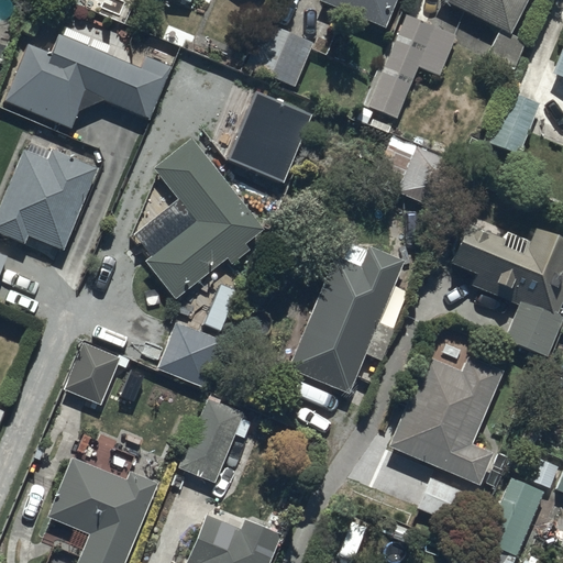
[(386,29),(397,0),(321,0),(321,2),(386,29)]
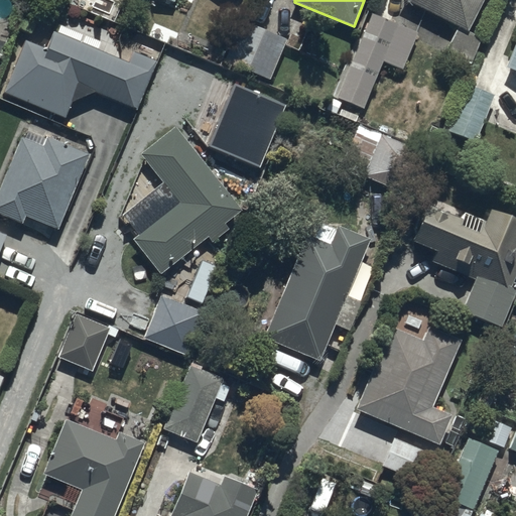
[(406,0),(458,26),(445,49),(471,61),(483,37),(469,30),(484,0),(406,0)]
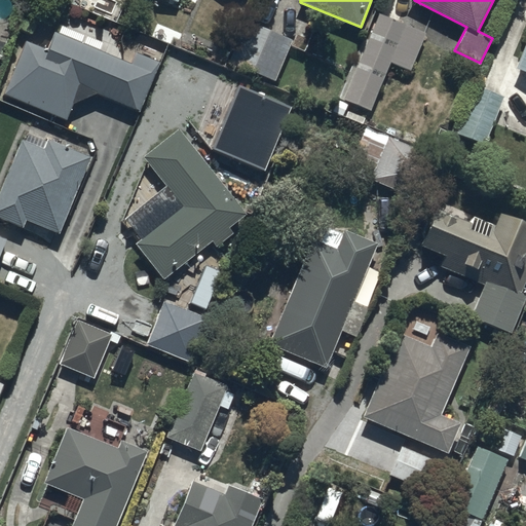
[(367,41),(364,40),(334,112),(342,116),(347,104),(370,113),(388,69),(409,77),(425,37),(377,16),(367,41)]
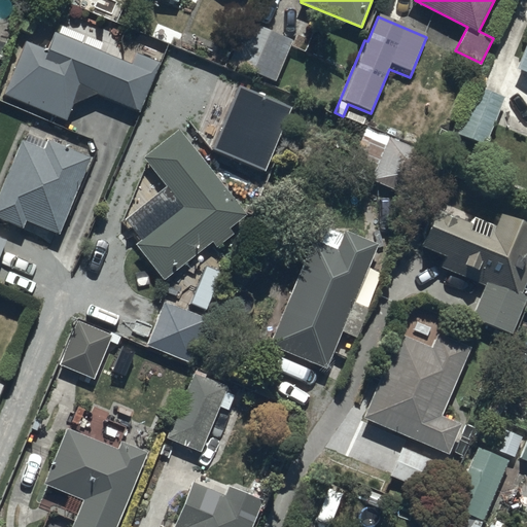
[(244,26),(227,67),(276,85),(291,45),(244,26)]
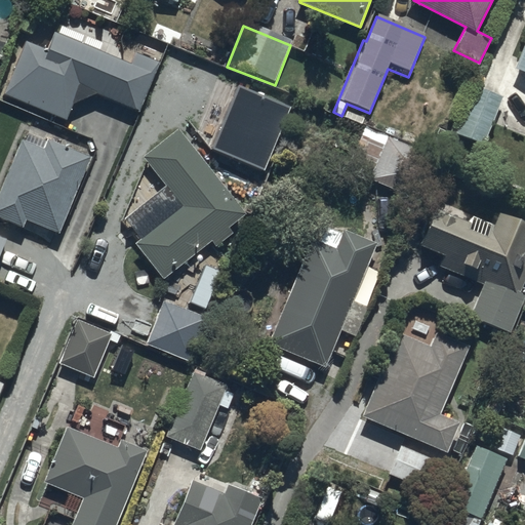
[(24,43),(1,96),(64,122),(71,106),(94,95),(137,114),(159,63),(136,52),(131,64),(55,34),(47,52),(24,43)]
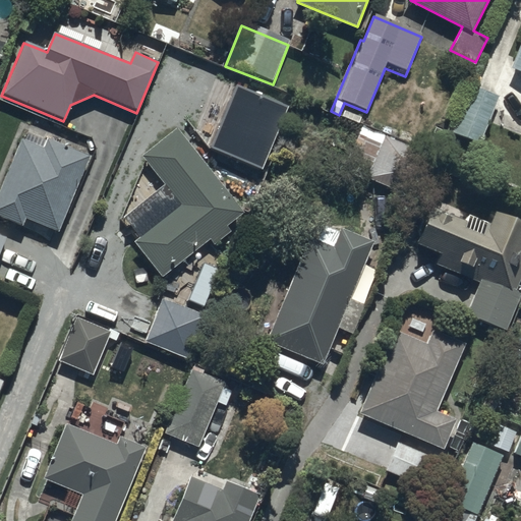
[(211,148),(263,170),(290,107),(237,84),(211,148)]
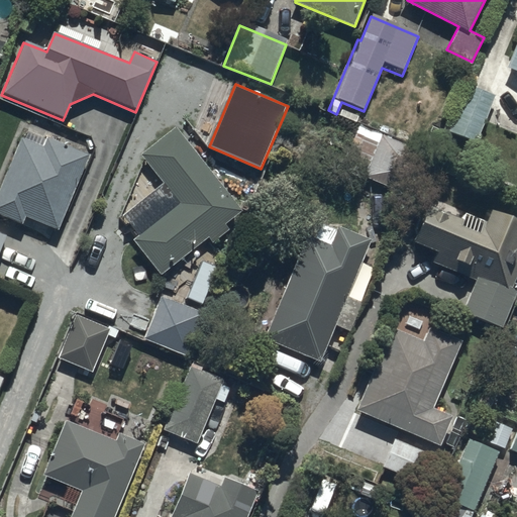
[(476,143),(494,95),(468,86),(450,134),(476,143)]
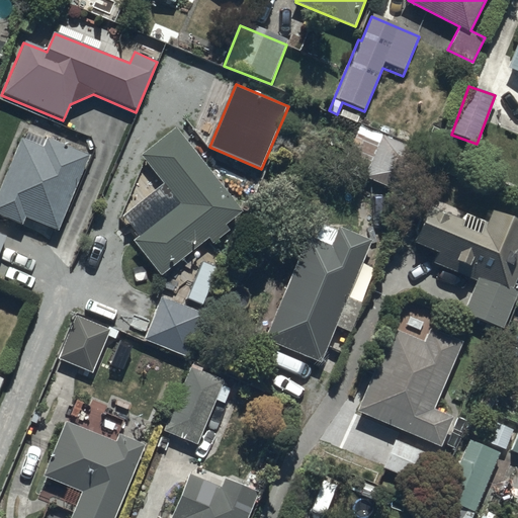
[(418,148),(358,125),(345,161),(367,169),(364,178),(401,192),(418,148)]
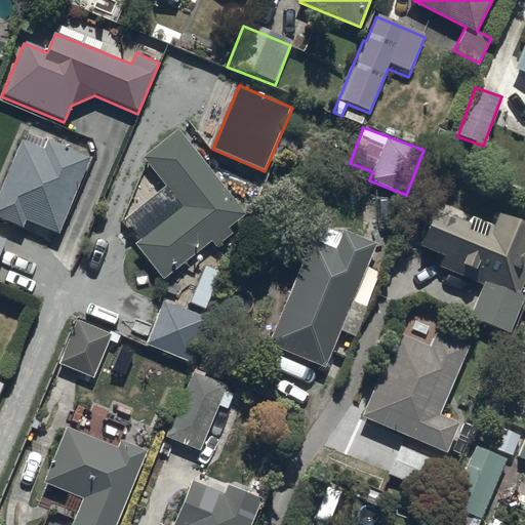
[(143,158),(165,187),(126,217),(142,238),(134,244),(162,279),(210,240),(215,246),(232,233),(227,227),(244,213),(178,129),(143,158)]
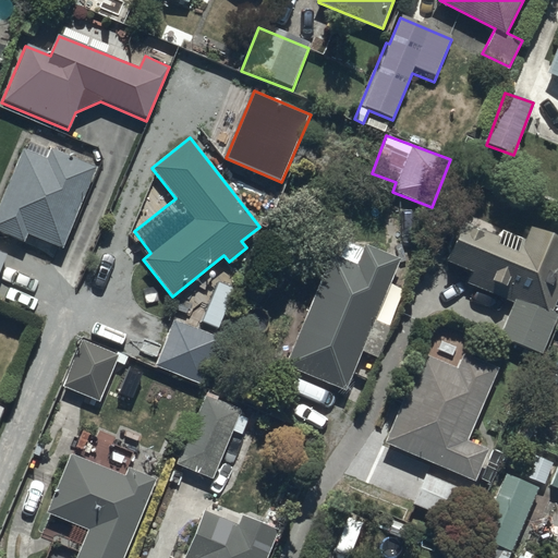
[(47,158),(25,148),(0,206),(0,231),(26,243),(31,233),(64,249),(98,168),(51,148),(47,158)]
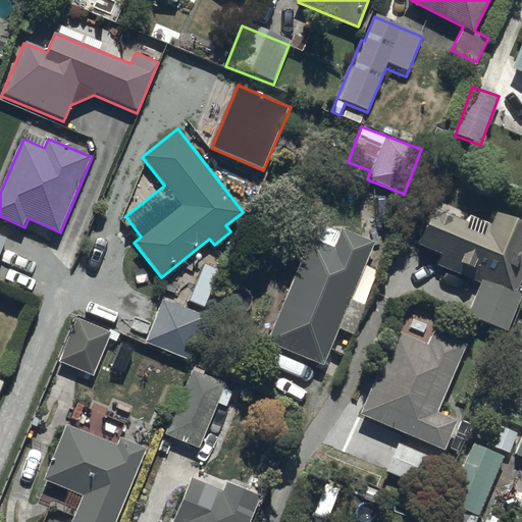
[(432,210),(418,244),(444,255),(439,265),(481,282),(469,313),(510,329),(521,299),(521,292),(518,291),(521,279),(521,222),(497,212),(491,224),(468,214),(464,223),(432,210)]
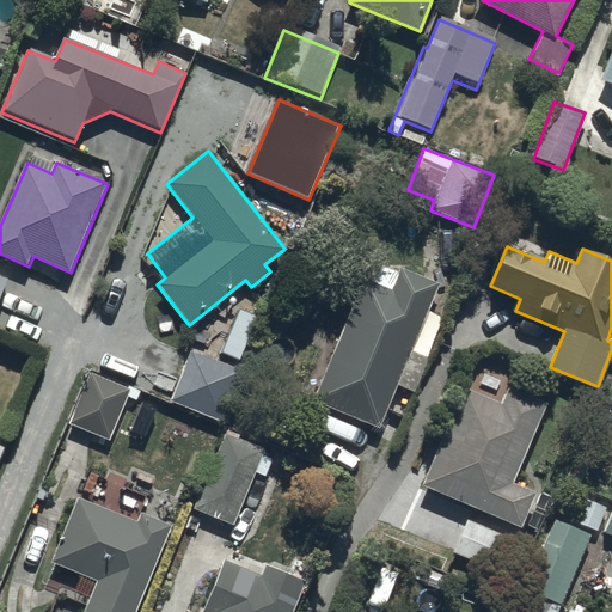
[(371,282),(362,279),(311,402),(377,429),(396,385),(414,392),(428,356),(412,350),(440,285),(402,268),(401,273),(379,263),(371,282)]
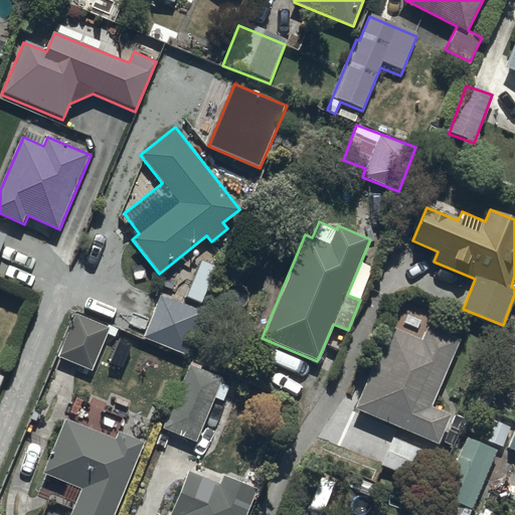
[(205,312),(161,296),(145,338),(189,355),(205,312)]
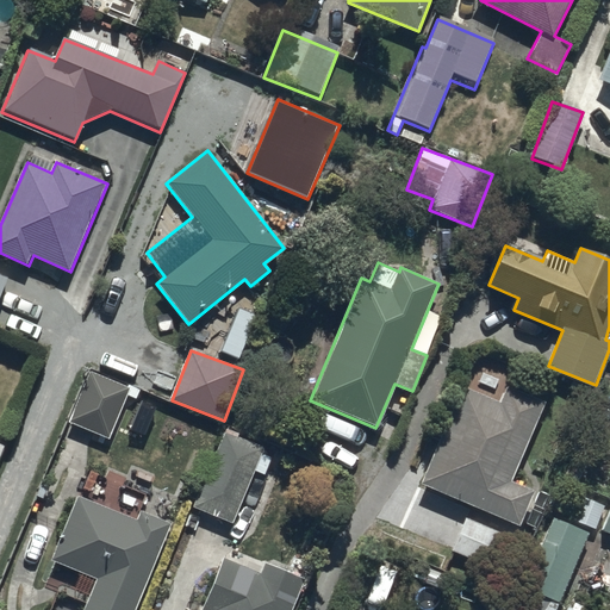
[(129,387),(91,372),(70,422),(110,437),(129,387)]
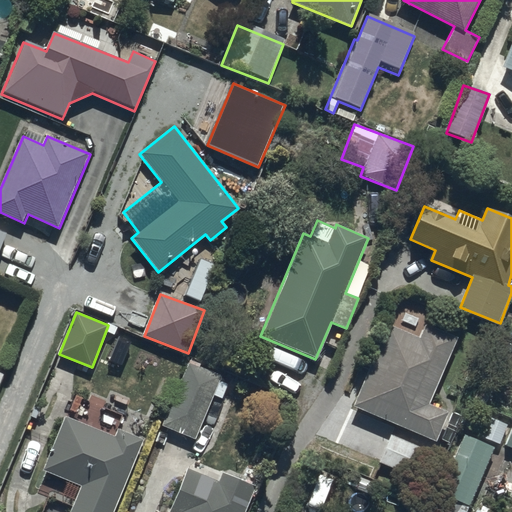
[(421,336),(388,322),(353,405),(436,440),(448,412),(429,404),(457,338),(425,325),(421,336)]
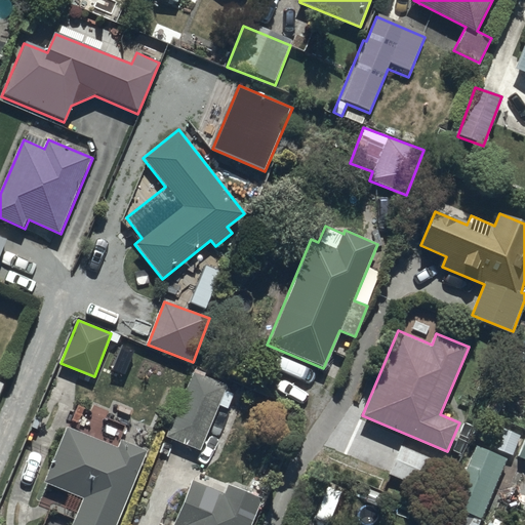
[(207,372),(194,367),(167,436),(202,449),(227,385),(206,376),(207,372)]
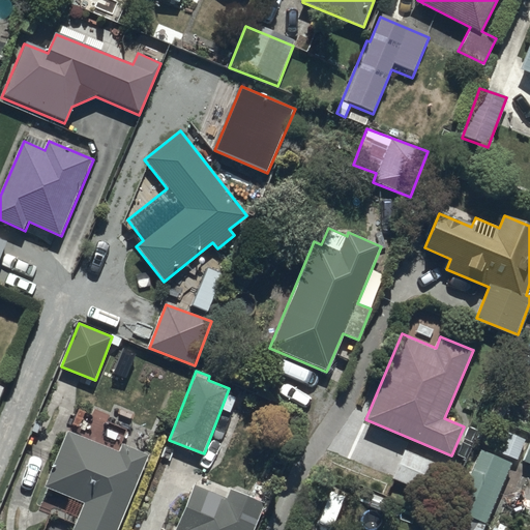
[(83,504),(71,529),(116,529),(147,453),(122,444),(118,453),(66,433),(43,489),(83,504)]
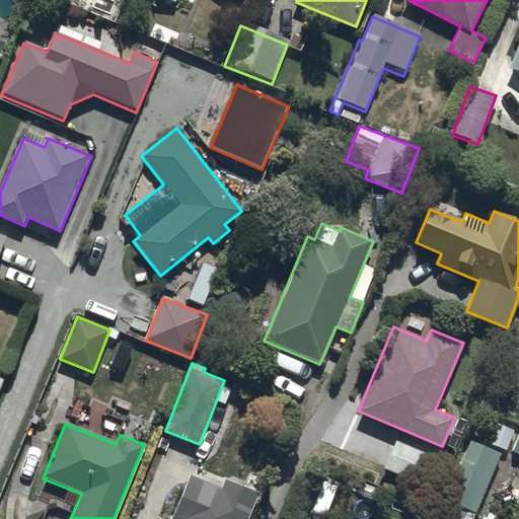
[(496,424),(487,443),(506,451),(515,432),(496,424)]
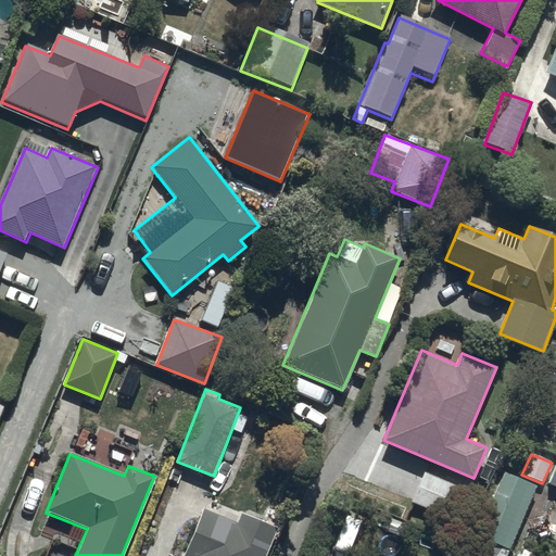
[(506,471),(478,535),(512,550),(540,487),(506,471)]
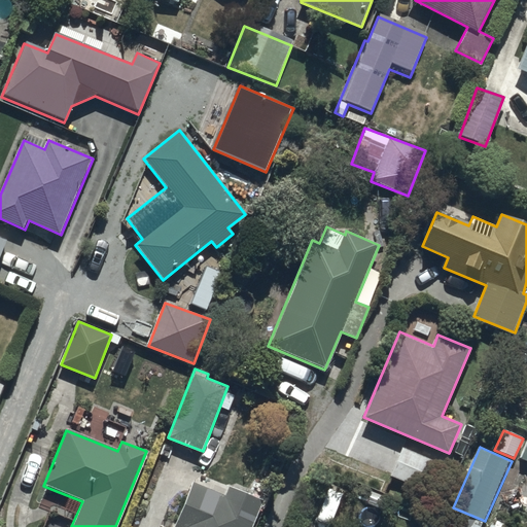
[(447,465),(402,448),(390,476),(434,494),(447,465)]
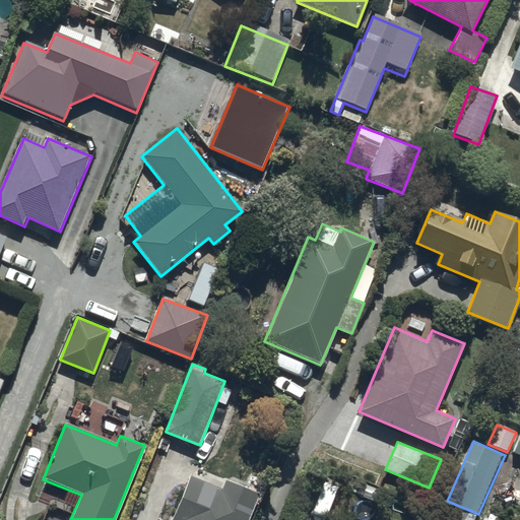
[(248,519),(259,493),(228,479),(224,488),(190,474),(173,519),(248,519)]
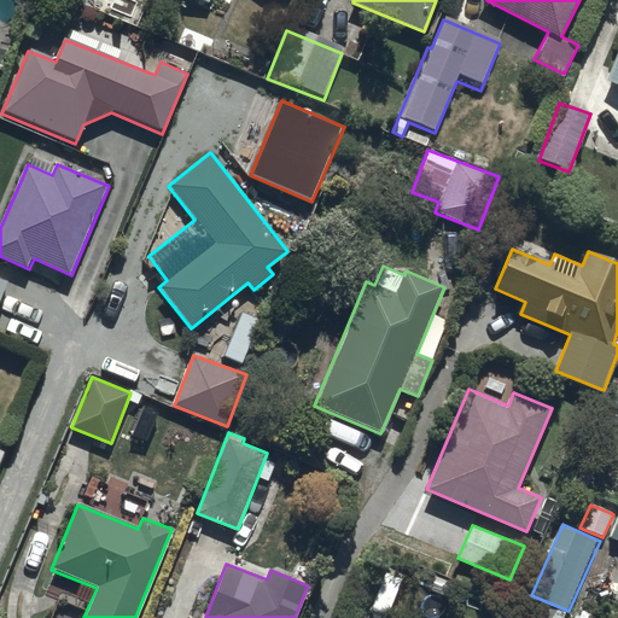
All buildings are outlined.
